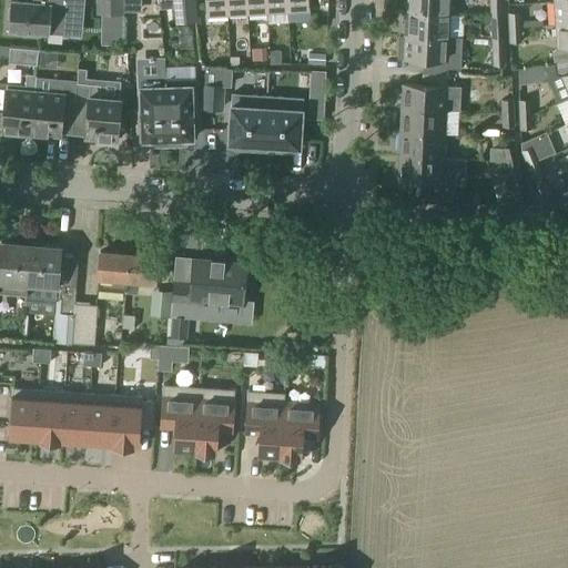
[(8,8),(8,17),(10,19),(9,31),(29,32),(31,36),(39,36),(41,33),(46,34),(47,30),(61,31),(62,28),(80,29),(81,0),(40,0),(40,4),(11,1),(11,6),(8,8)]
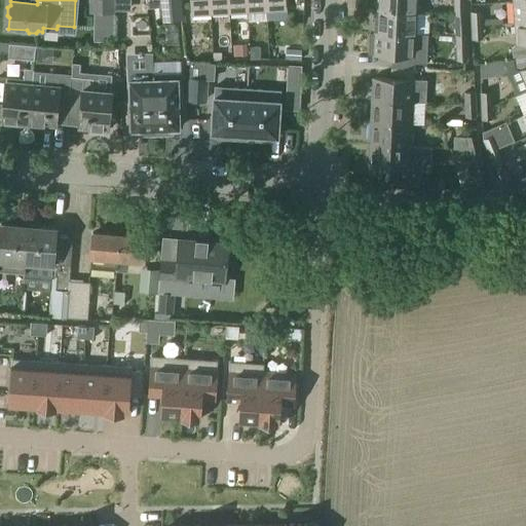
[(90,0),(90,17),(115,17),(114,0),(90,0)]
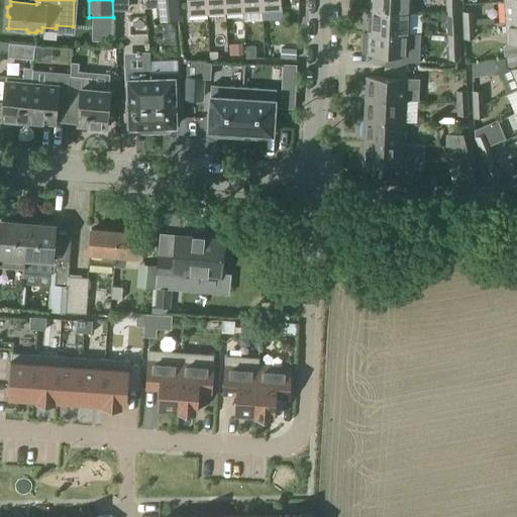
[(157,0),(159,23),(179,21),(177,0),(157,0)]
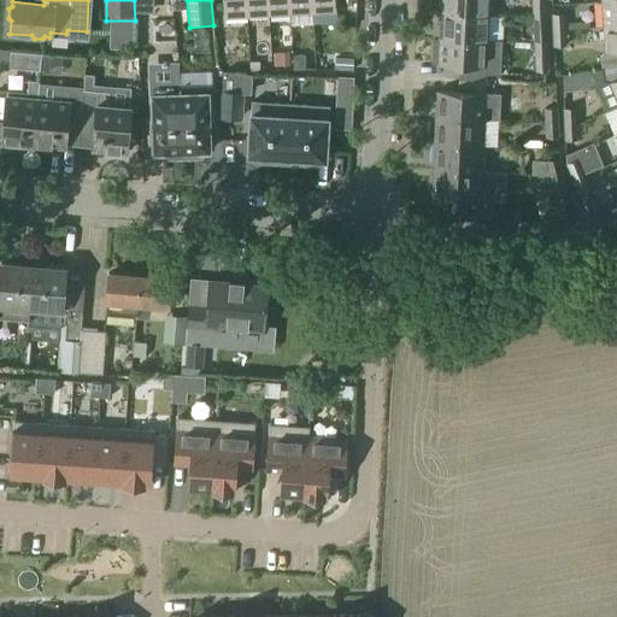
[(222,0),(223,15),(246,13),(245,0),(222,0)]
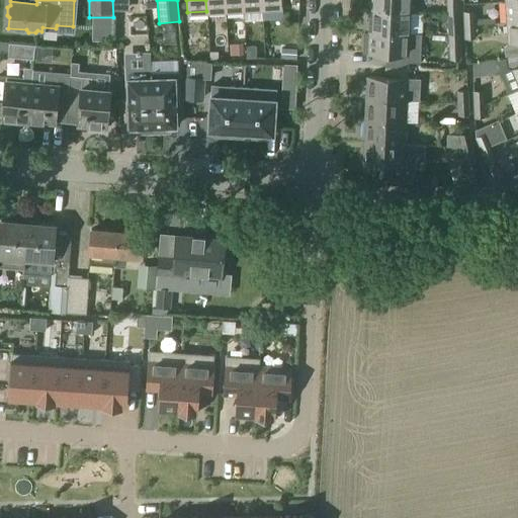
[(205,0),(206,11),(224,10),(223,0),(205,0)]
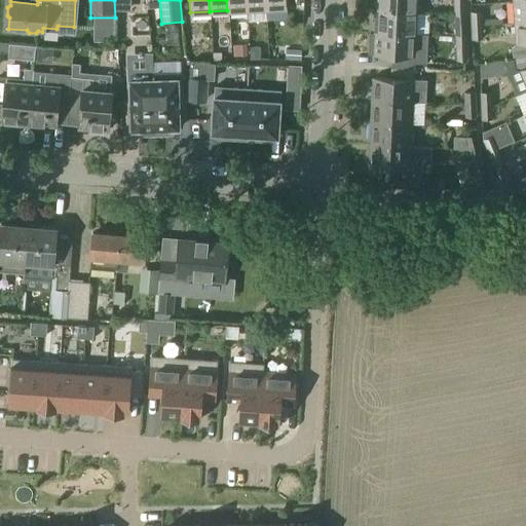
[(226,0),(227,10),(246,9),(245,0),(226,0)]
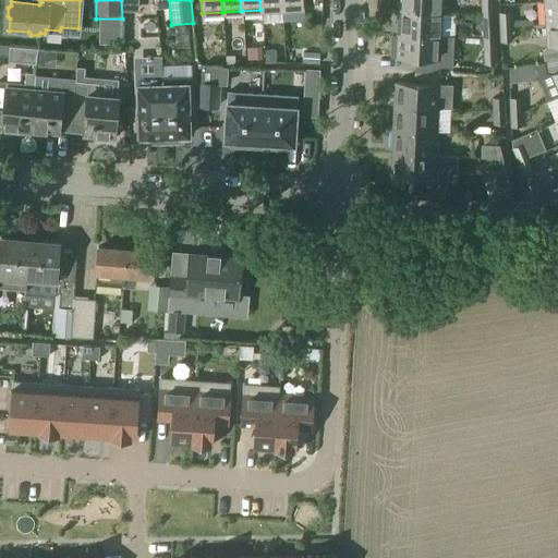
[(259,0),(261,10),(280,9),(280,0),(259,0)]
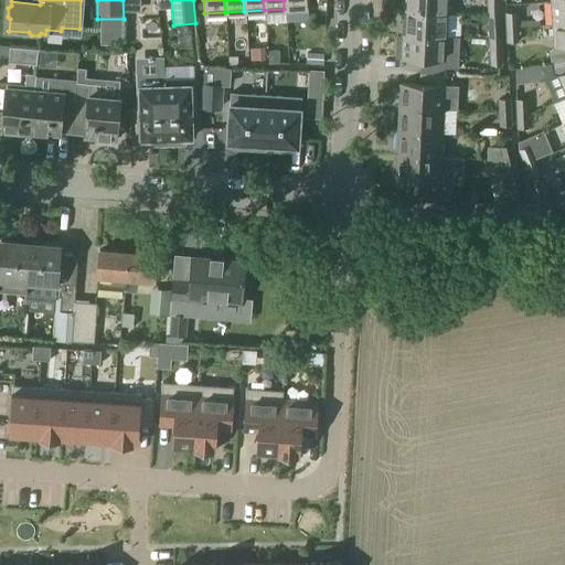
[(284,0),(284,9),(305,8),(305,0),(284,0)]
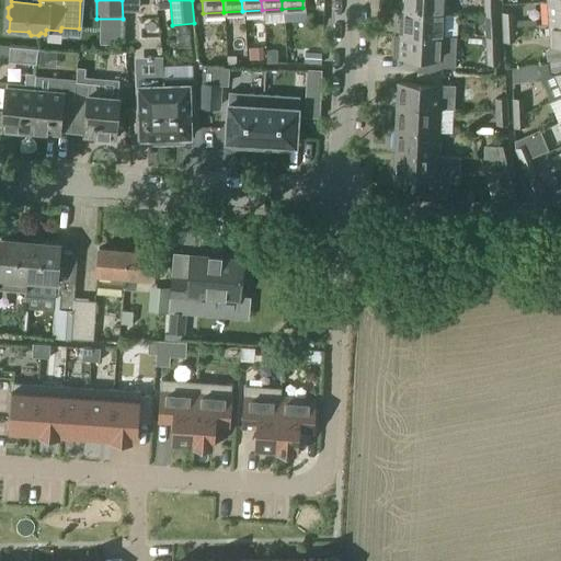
[(399,0),(399,11),(443,13),(443,0),(399,0)]
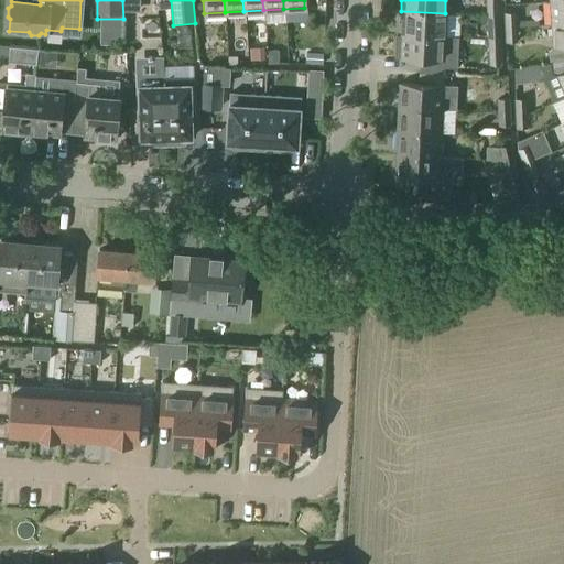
[(496,0),(486,0),(488,25),(488,39),(498,39),(496,0)]
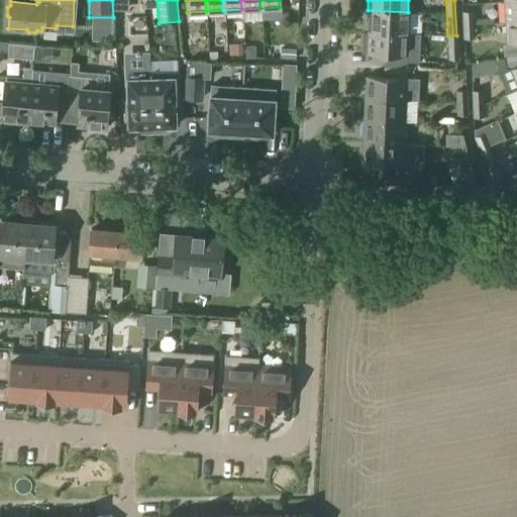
[(516,1),(503,2),(505,23),(516,21),(516,1)]
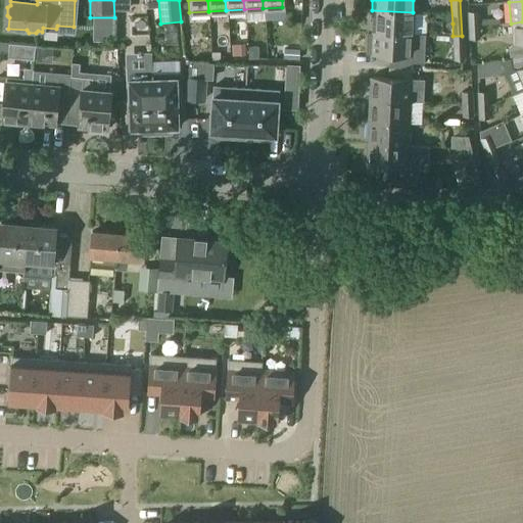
[(372,10),(371,33),(412,35),(413,12),(372,10)]
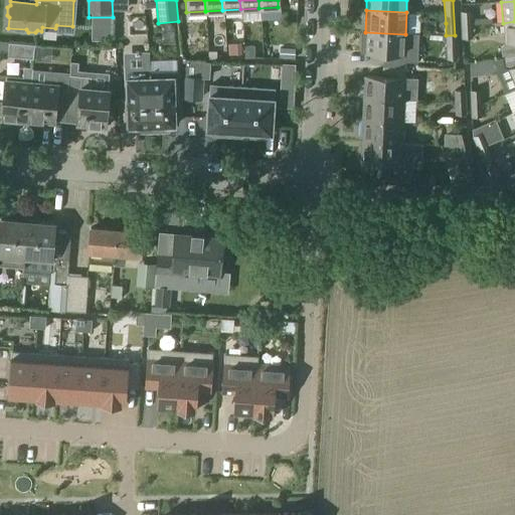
[(470,11),(461,12),(461,25),(471,25),(470,11)]
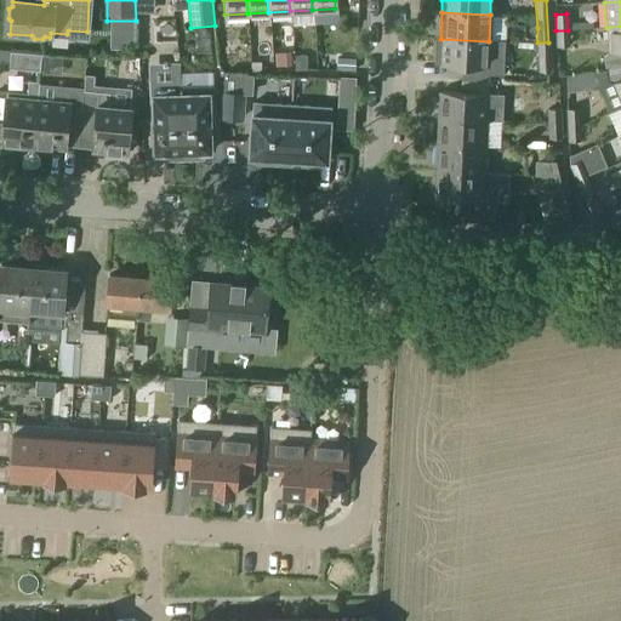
[(620,26),(607,28),(608,52),(620,51),(620,26)]
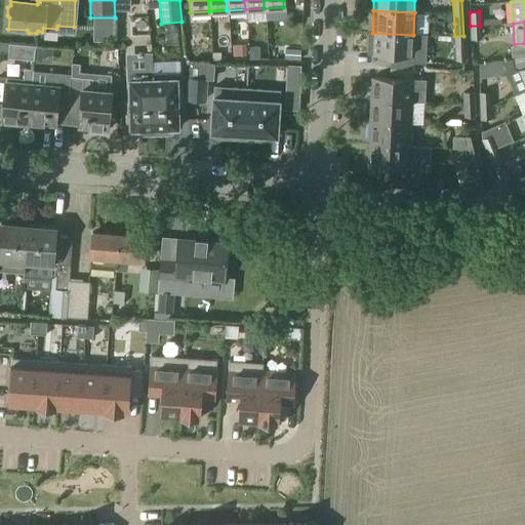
[(480,26),(470,26),(471,40),(480,39),(480,26)]
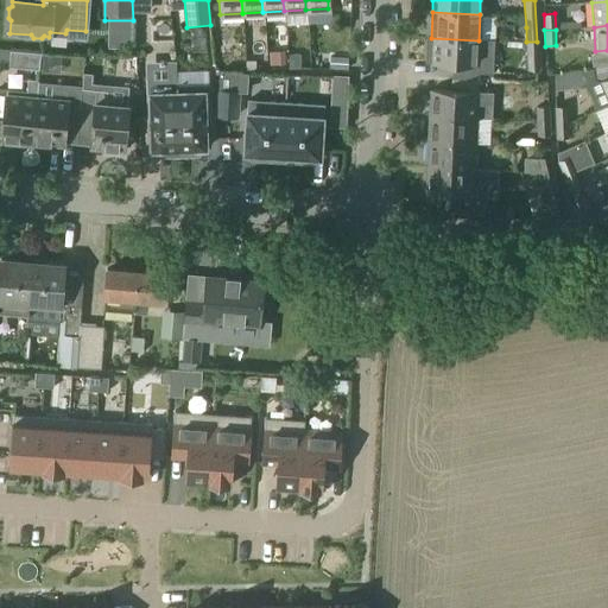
[(284,38),(285,54),(299,54),(299,37),(284,38)]
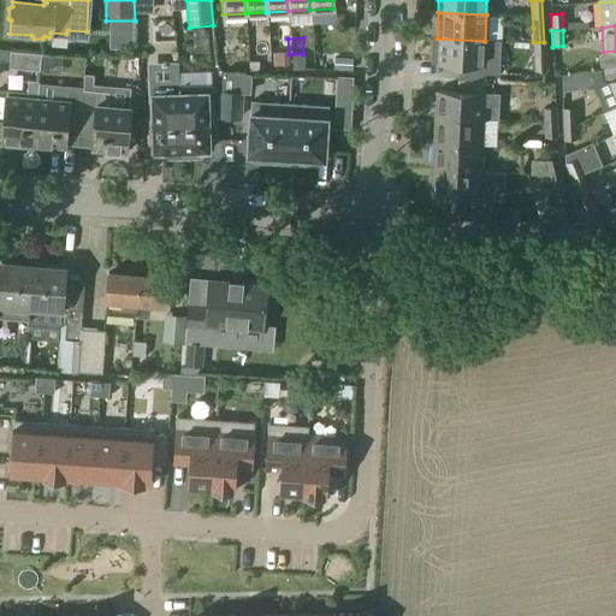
[(499,41),(485,41),(437,39),(437,41),(431,41),(430,63),(436,63),(436,65),(475,66),(475,73),(498,75),(499,41)]
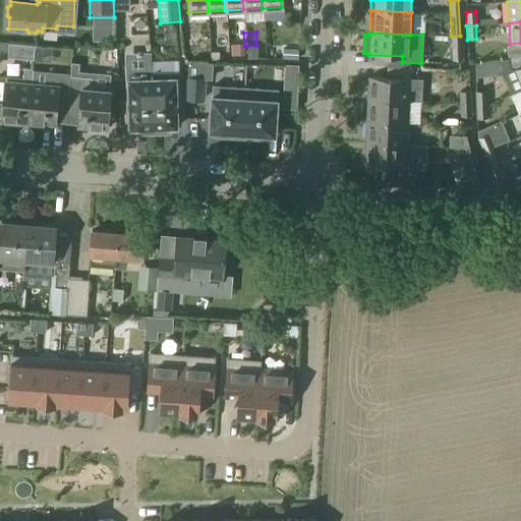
[(460,36),(451,36),(451,48),(452,61),(462,60),(460,36)]
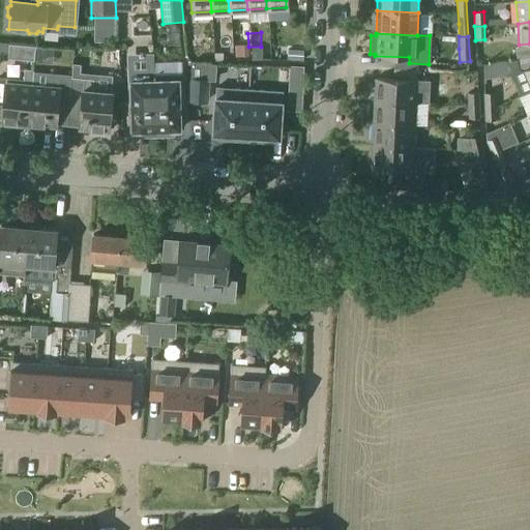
[(8,45),(7,59),(33,61),(35,48),(8,45)]
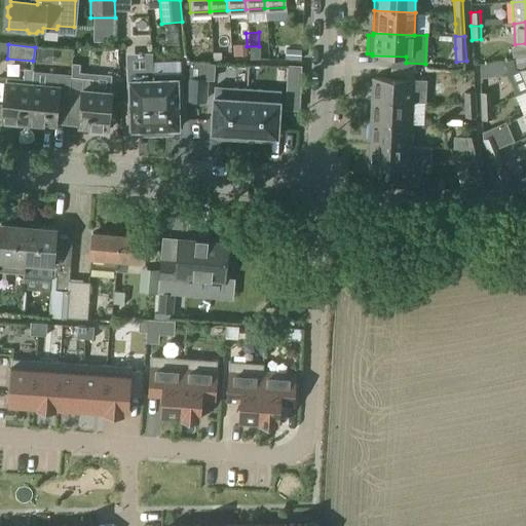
[(245,44),(232,46),(233,58),(246,57),(245,44)]
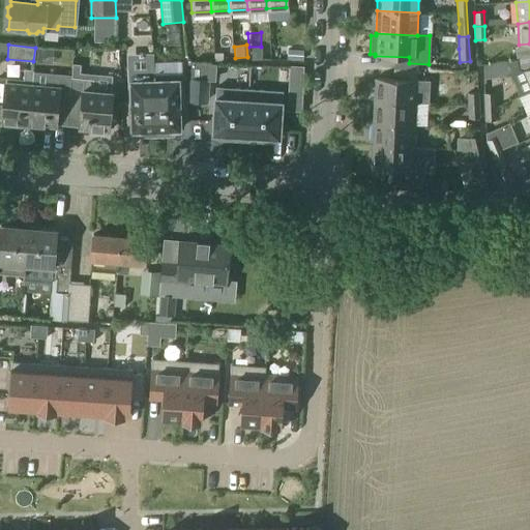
[(256,47),(255,60),(268,61),(268,48),(256,47)]
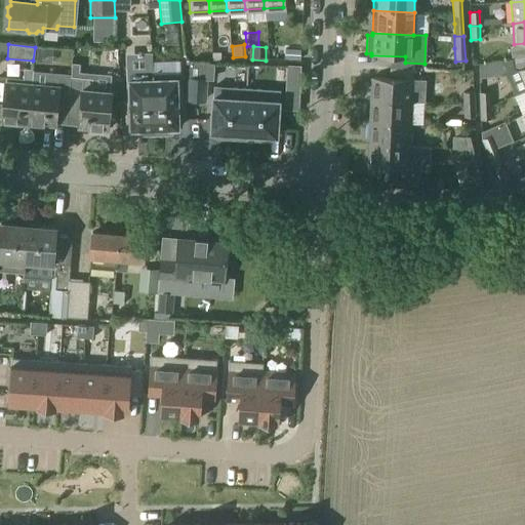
[(225,49),(213,49),(213,62),(225,62),(225,49)]
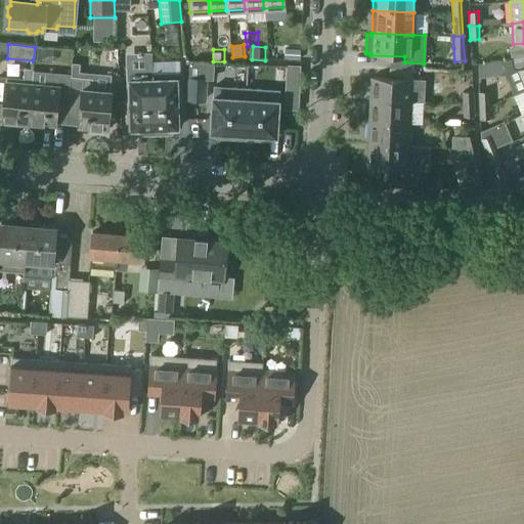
[(510,58),(477,63),(477,71),(478,80),(504,76),(515,71),(510,58)]
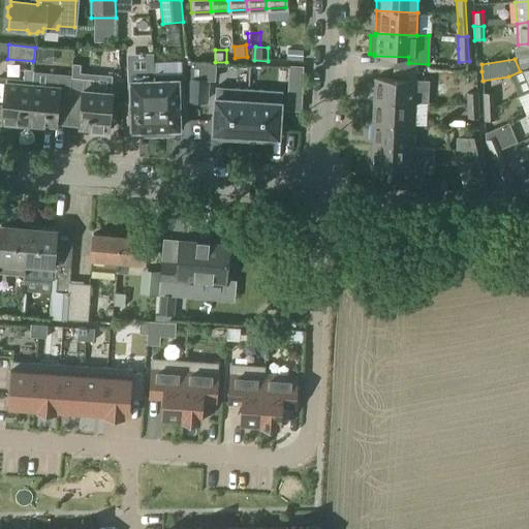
[(70,78),(67,116),(80,117),(79,129),(90,130),(89,133),(102,135),(103,131),(107,131),(111,92),(110,92),(112,76),(79,73),(80,65),(72,64),(70,78)]
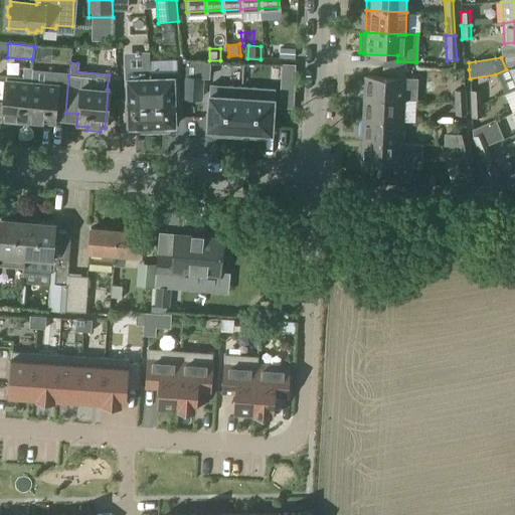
[(127,79),(126,79),(128,128),(134,128),(134,134),(151,133),(149,62),(127,63),(127,79)]
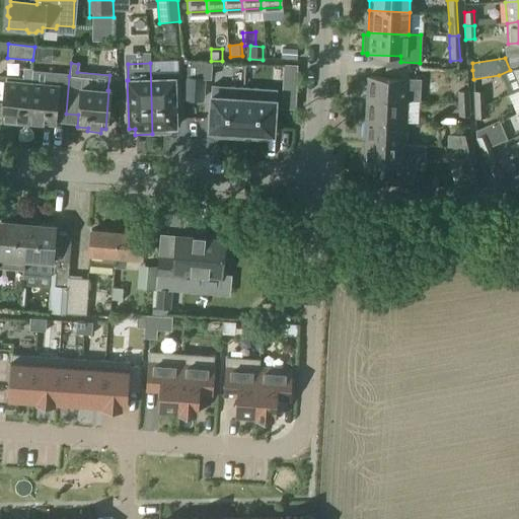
[(150,63),(152,134),(169,134),(169,128),(175,127),(174,96),(180,96),(179,73),(167,73),(151,74),(150,63)]
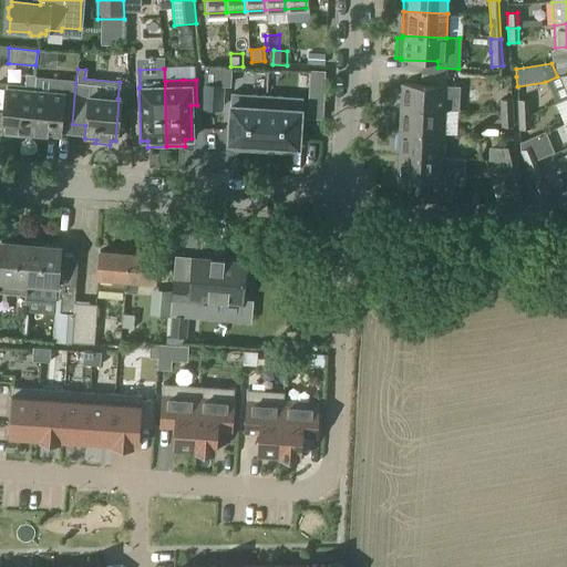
[(0,112),(0,127),(1,127),(1,131),(3,131),(3,135),(16,136),(16,132),(29,133),(34,75),(24,74),(24,86),(6,84),(2,113),(0,112)]
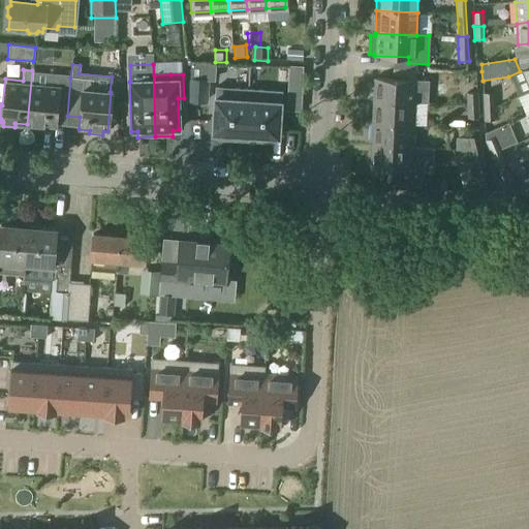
[(32,70),(27,124),(30,124),(30,128),(43,129),(43,126),(54,127),(55,115),(67,116),(70,78),(50,75),(49,87),(31,86),(32,70)]
